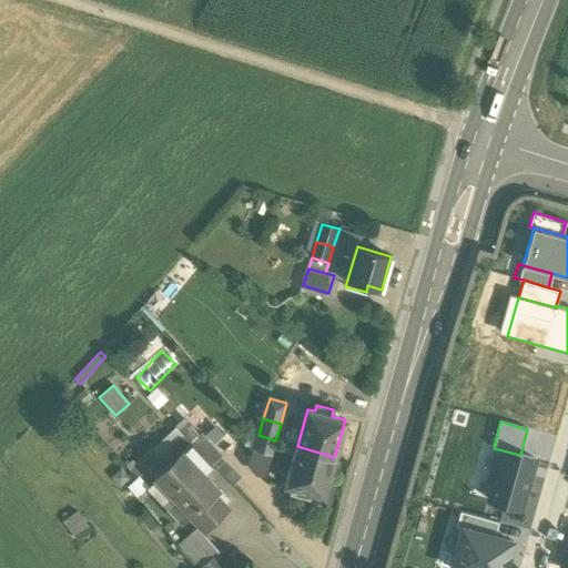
[(175,427),(153,448),(160,456),(183,436),(175,427)]
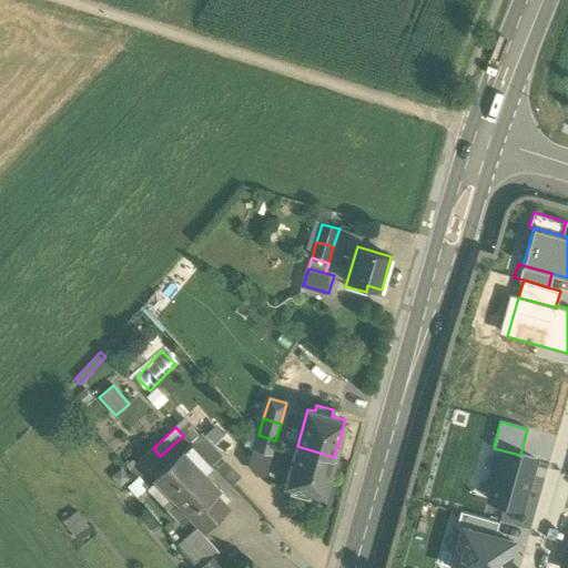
[(193,428),(184,436),(192,444),(200,436),(193,428)]
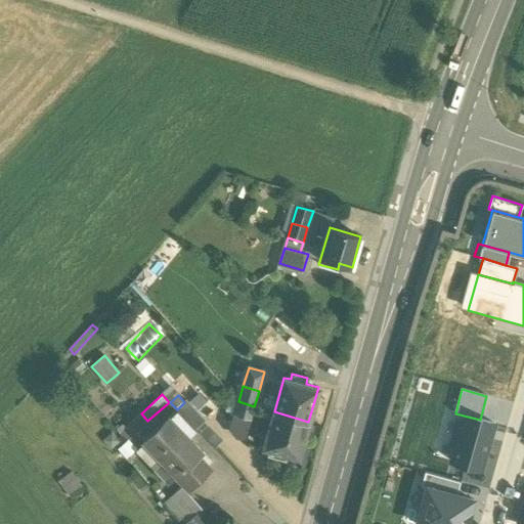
[(206,420),(186,400),(184,402),(177,409),(195,429),(206,420)]
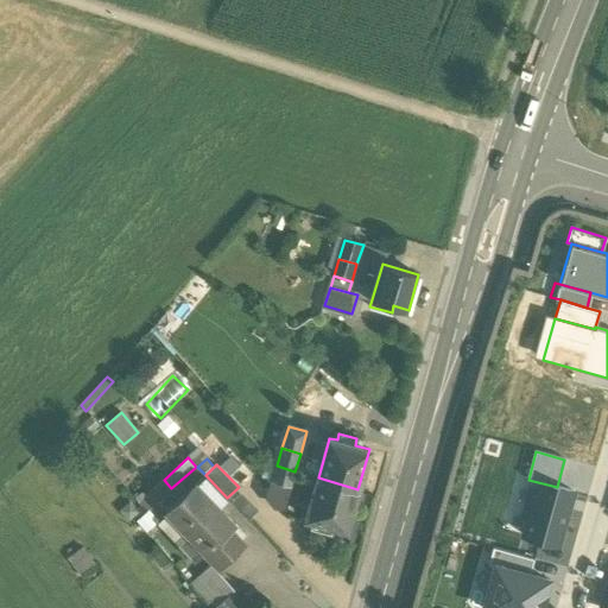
[(295,472),(277,466),(272,481),(291,486),(295,472)]
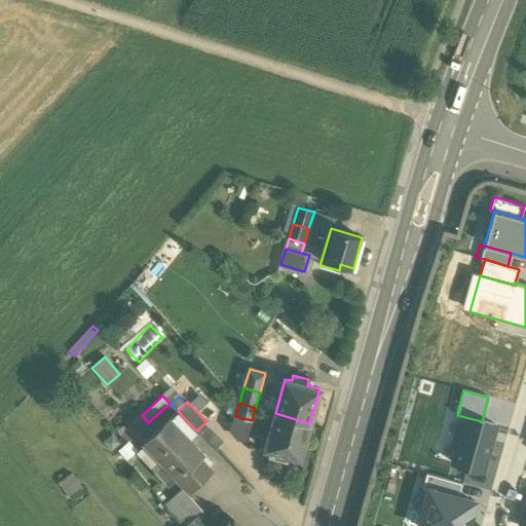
[(170,404),(137,434),(145,442),(168,419),(178,411),(171,404),(170,404)]
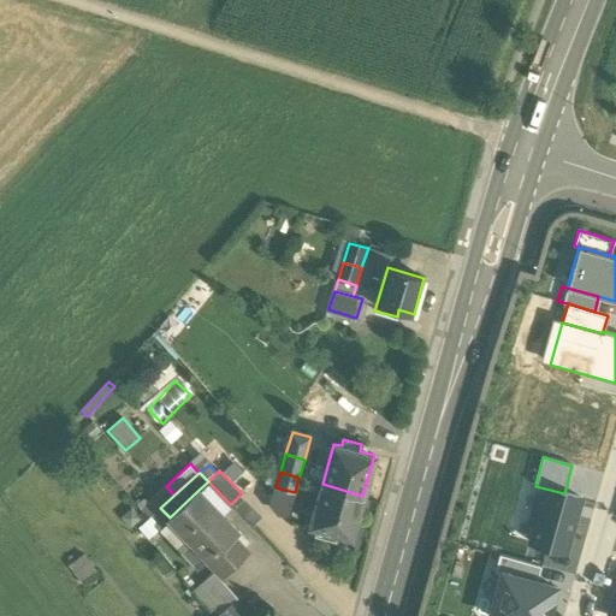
[(230,504),(208,481),(197,491),(219,514),(220,514),(230,504)]
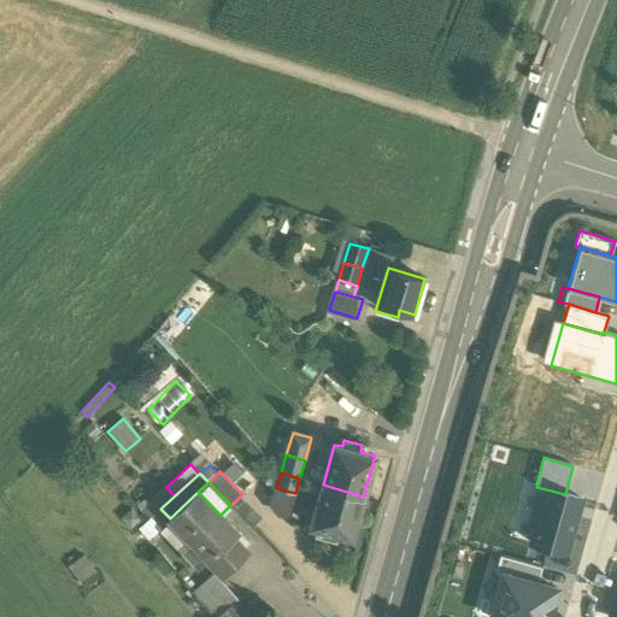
[(363,497),(323,485),(311,526),(318,528),(317,535),(335,540),(338,533),(352,536),(363,497)]
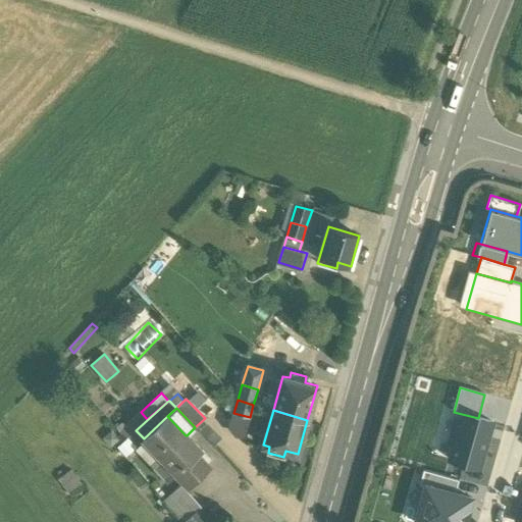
[(141,412),(124,426),(132,433),(147,419),(141,412)]
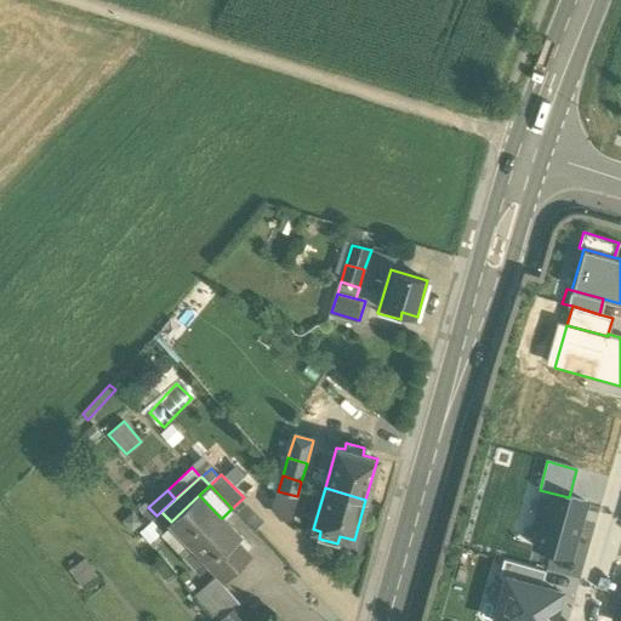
[(278,491),(271,517),(290,522),(297,496),(278,491)]
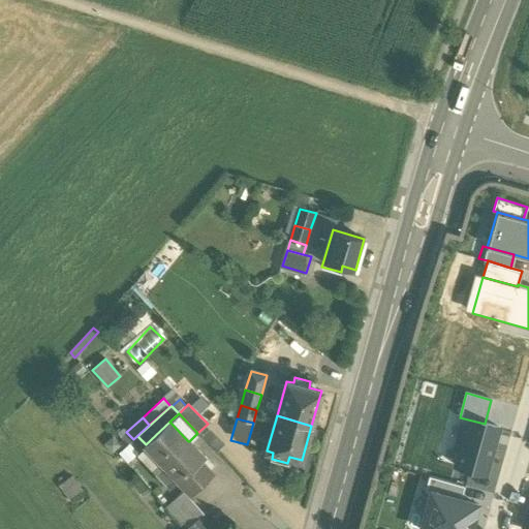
[(497,428),(485,424),(468,419),(465,430),(461,429),(456,447),(460,448),(456,465),(485,473),(497,428)]
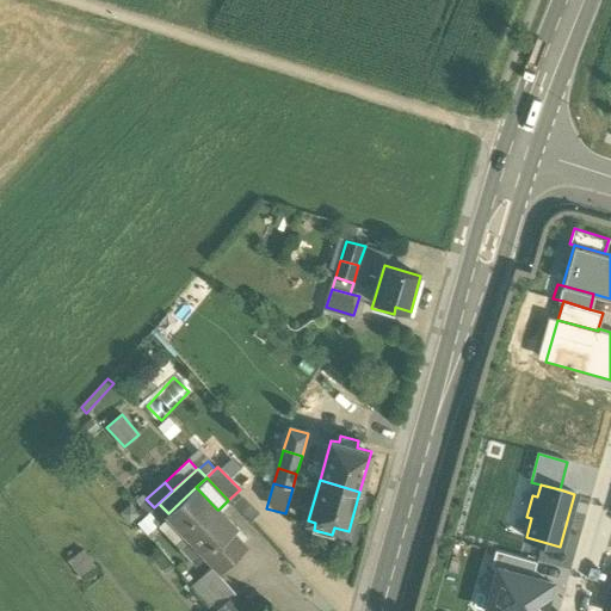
[(168,513),(167,514),(190,537),(191,536),(190,535),(213,512),(214,513),(217,510),(196,487),(168,513)]
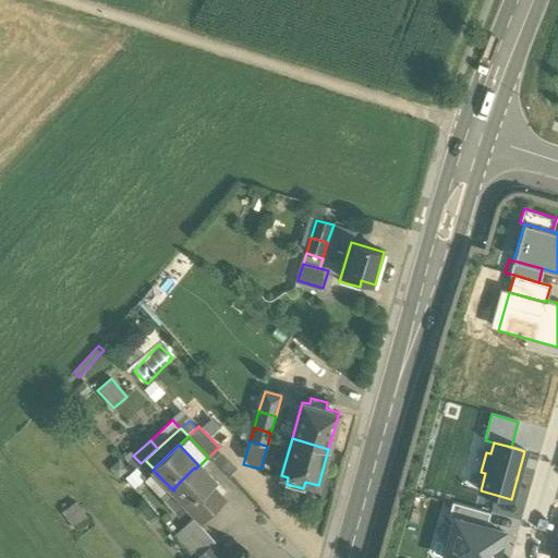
[(194,468),(173,488),(189,505),(199,517),(220,496),(210,485),(216,481),(207,472),(206,473),(199,465),(198,465),(195,469),(194,468)]
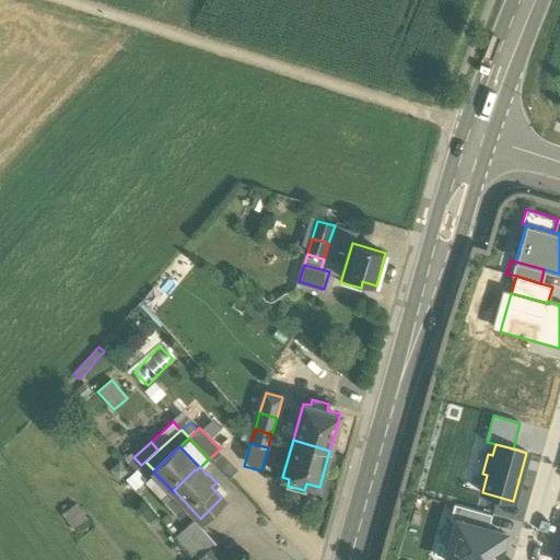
[(136,470),(127,480),(135,489),(144,480),(136,470)]
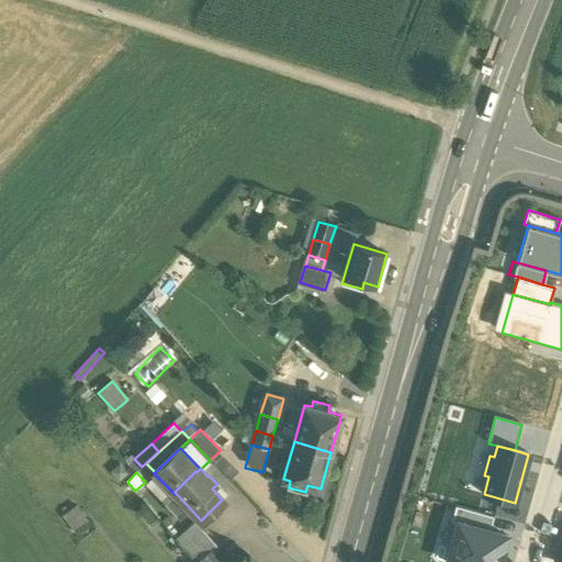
[(190,508),(176,493),(175,494),(165,503),(180,519),(190,508)]
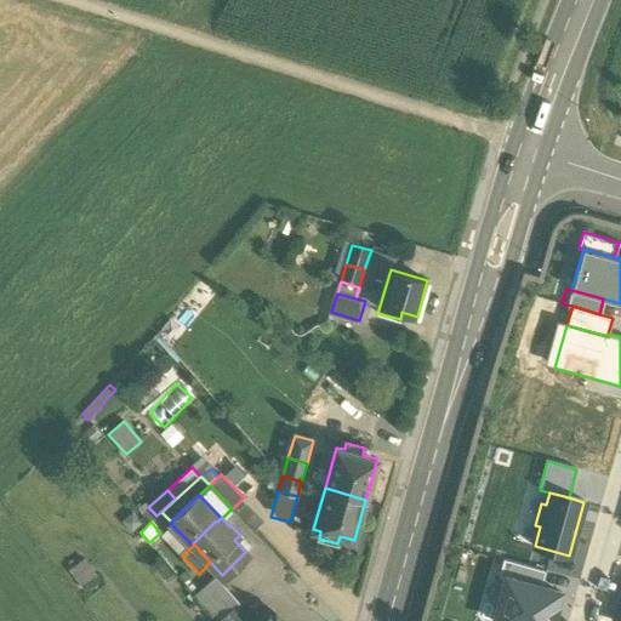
[(546,571),(503,559),(499,577),(506,579),(506,577),(541,587),(546,571)]
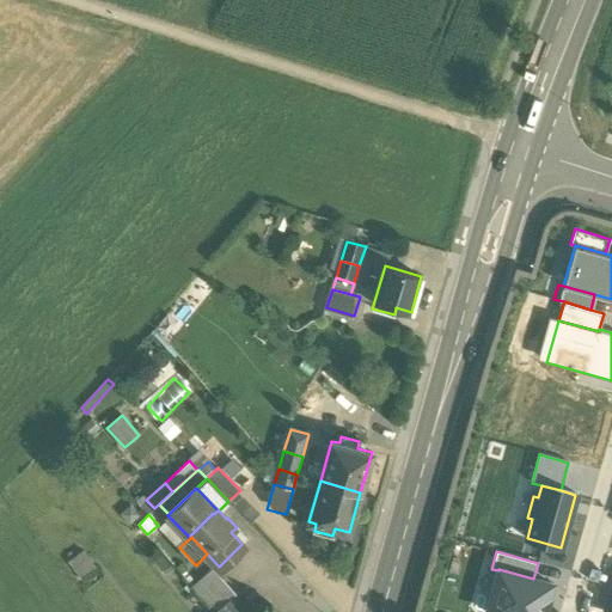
[(237,594),(214,569),(193,587),(213,611),(215,611),(224,605),(237,594)]
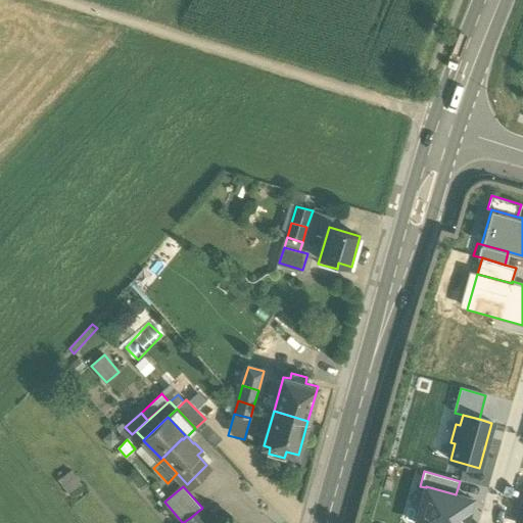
[(426,486),(426,487),(416,522),(466,522),(469,513),(467,512),(471,498),(456,494),(426,486)]
